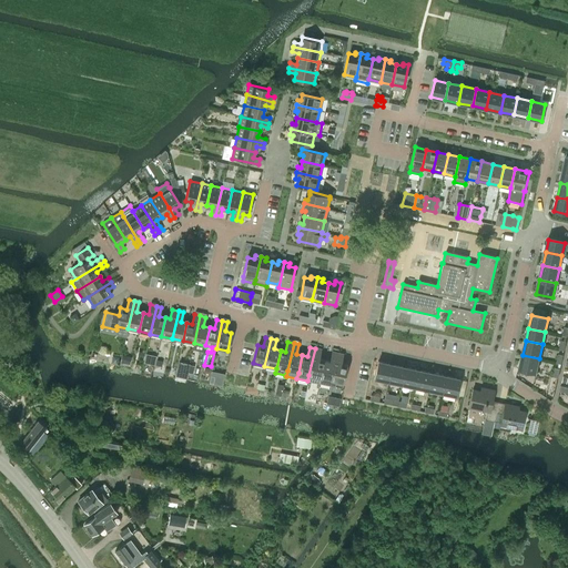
[(315,348),(308,375),(321,378),(324,359),(318,358),(321,350),(315,348)]
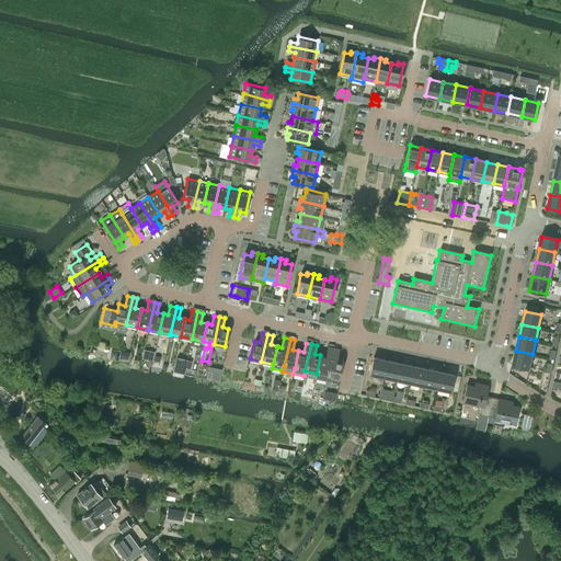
[(317,374),(315,379),(327,381),(327,380),(333,348),(328,347),(325,357),(320,355),(317,374)]
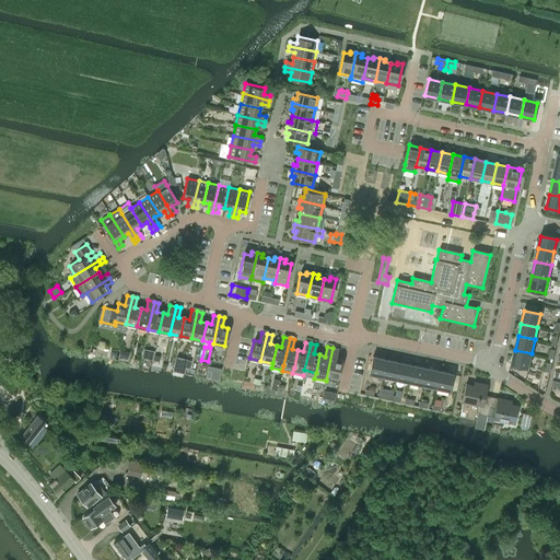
[(333,348),(326,380),(337,382),(341,360),(336,359),(338,349),(333,348)]
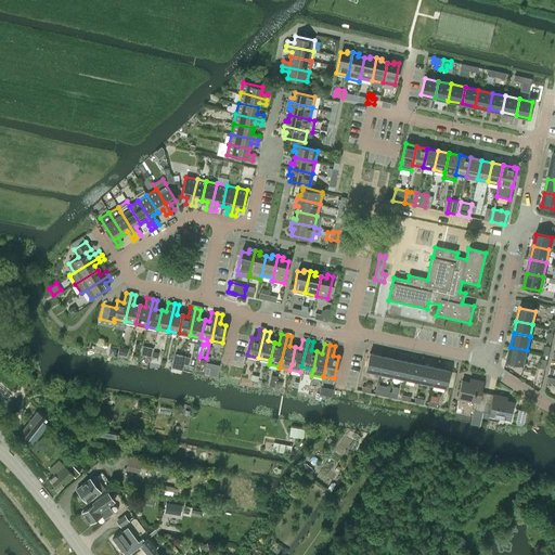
[(524,364),(527,350),(511,347),(507,361),(524,364)]
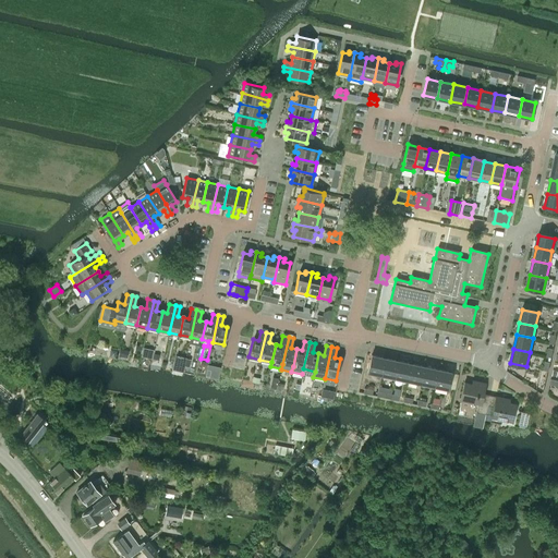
[(368,373),(383,376),(386,359),(372,356),(368,373)]
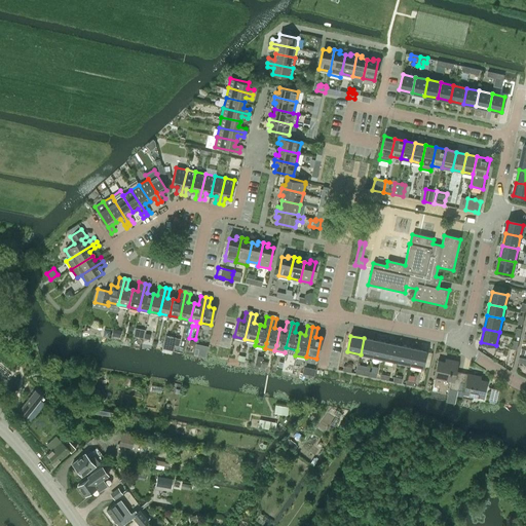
[(364,338),(361,354),(373,357),(377,341),(364,338)]
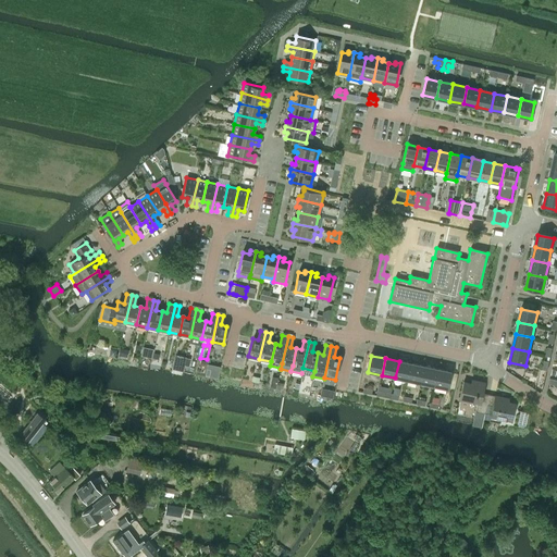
[(399,361),(395,378),(408,381),(411,364),(399,361)]
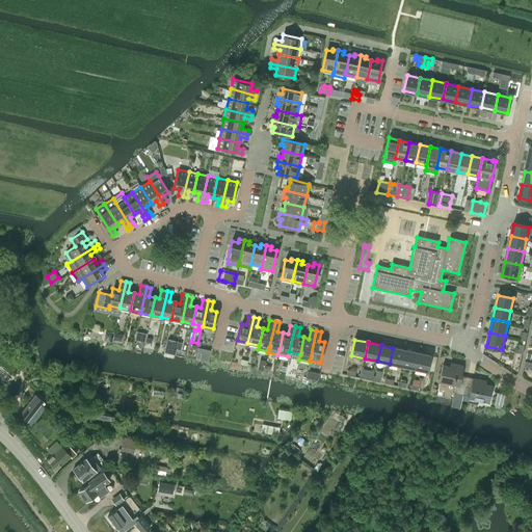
[(393,348),(390,364),(403,367),(406,350),(393,348)]
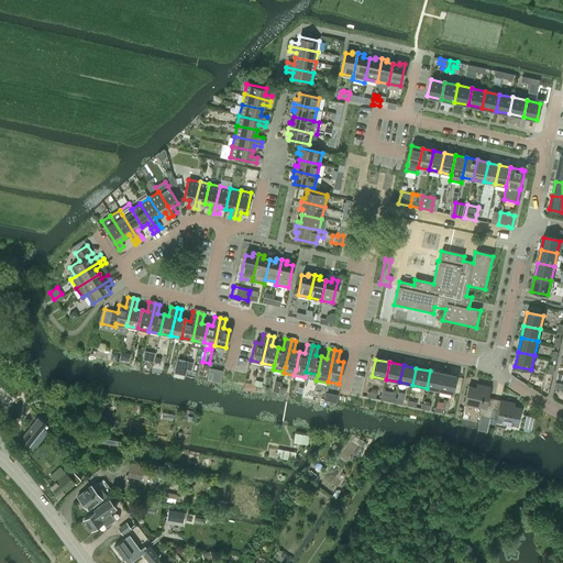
[(430,371),(427,388),(440,390),(443,374),(430,371)]
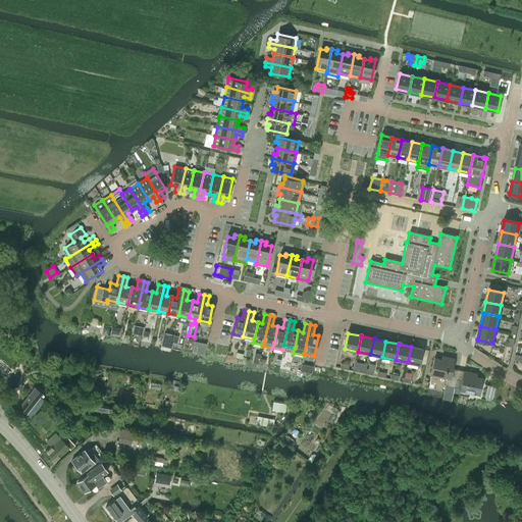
[(411,347),(408,362),(419,365),(422,349),(411,347)]
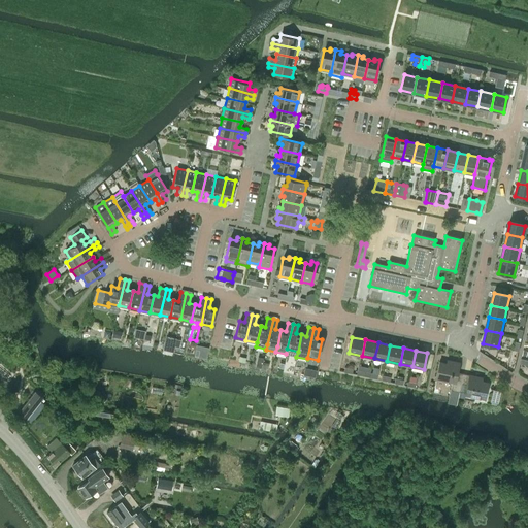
[(258,357),(256,367),(261,368),(264,358),(258,357)]
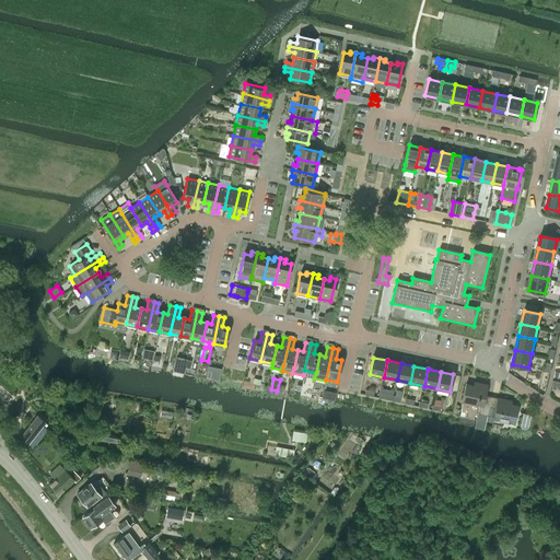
[(466,385),(463,401),(479,406),(477,413),(479,413),(488,416),(492,397),(486,396),(488,386),(474,383),(474,386),(466,385)]
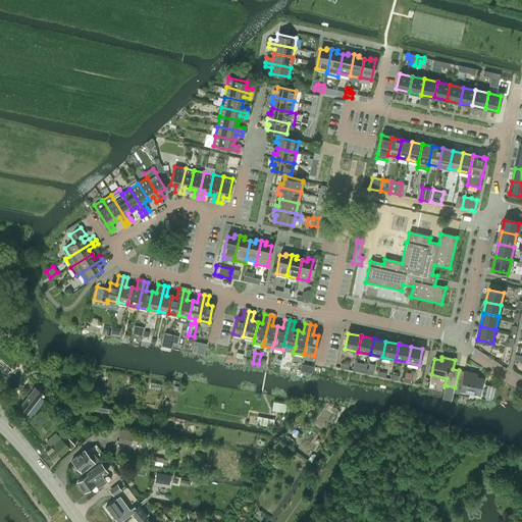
[(455,387),(455,388),(461,389),(461,392),(479,396),(483,379),(477,377),(477,374),(459,370),(455,387)]
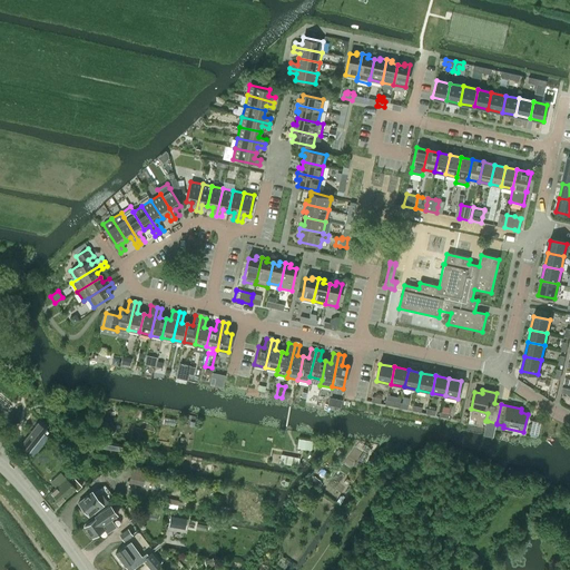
[(37,422),(22,441),(19,445),(28,453),(47,429),(37,422)]
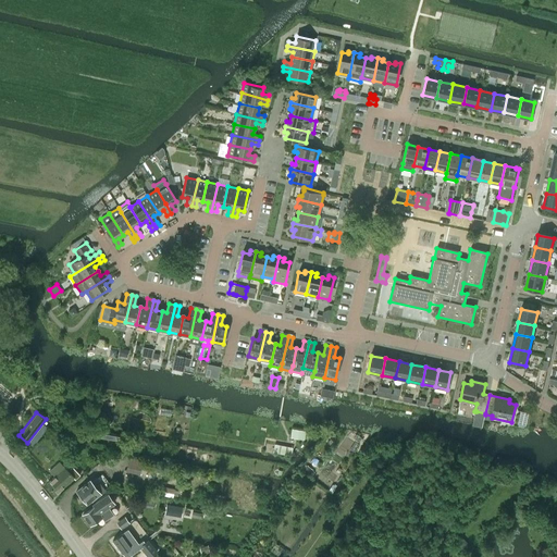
[(95,438),(122,443),(122,436),(96,432),(95,438)]
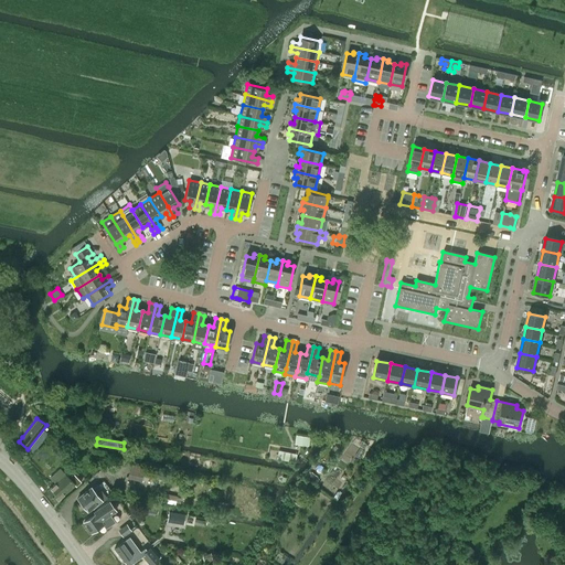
[(278,450),(277,459),(296,462),(297,454),(278,450)]
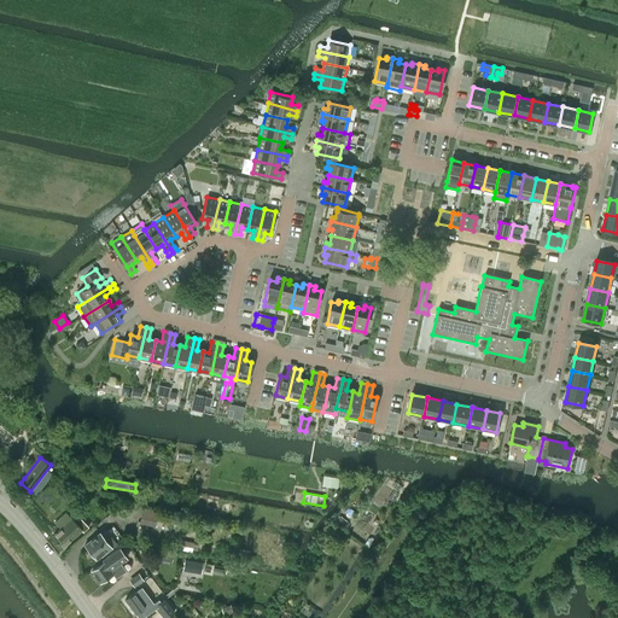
[(140,524),(145,525),(155,526),(158,512),(143,508),(140,524)]
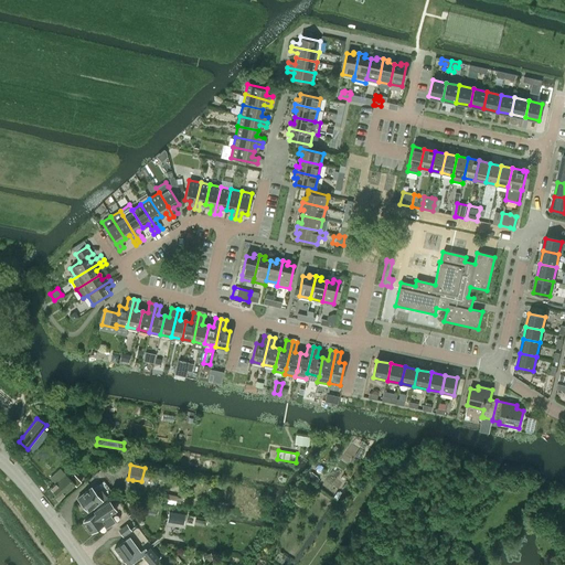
[(55,502),(60,499),(74,484),(75,487),(80,482),(71,472),(66,477),(60,469),(50,479),(55,484),(46,492),(55,502)]
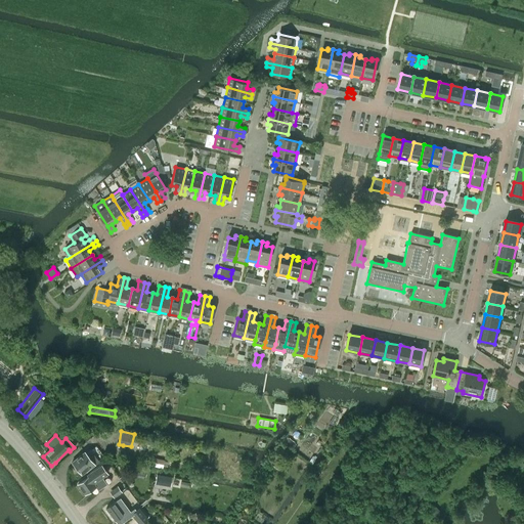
[(84,451),(71,463),(81,474),(85,471),(86,472),(103,457),(95,446),(86,454),(84,451)]
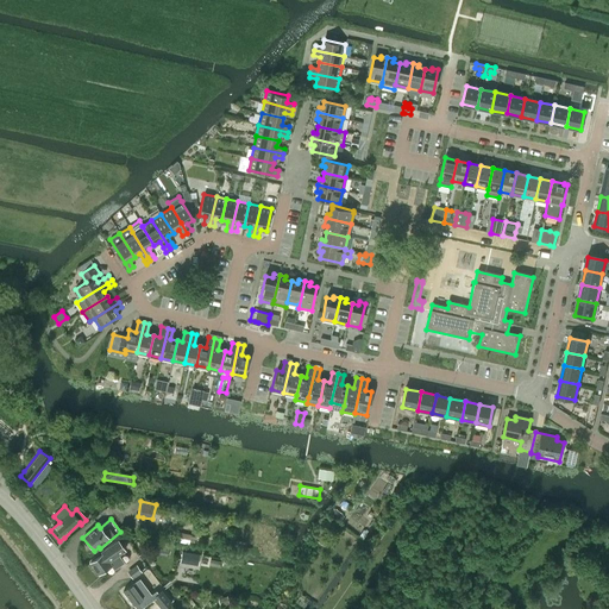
[(324,525),(314,539),(324,546),(333,532),(324,525)]
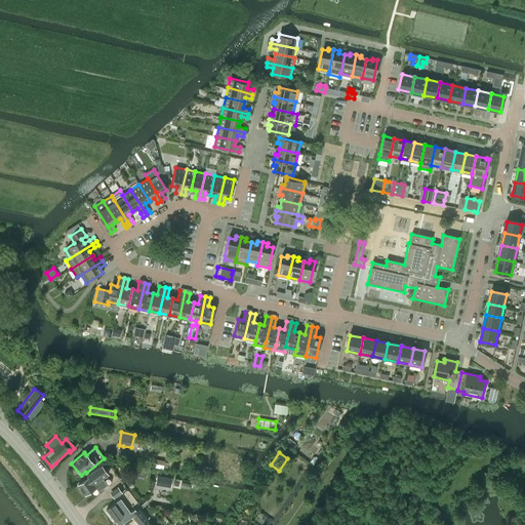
[(172,462),(154,458),(152,467),(170,471),(172,462)]
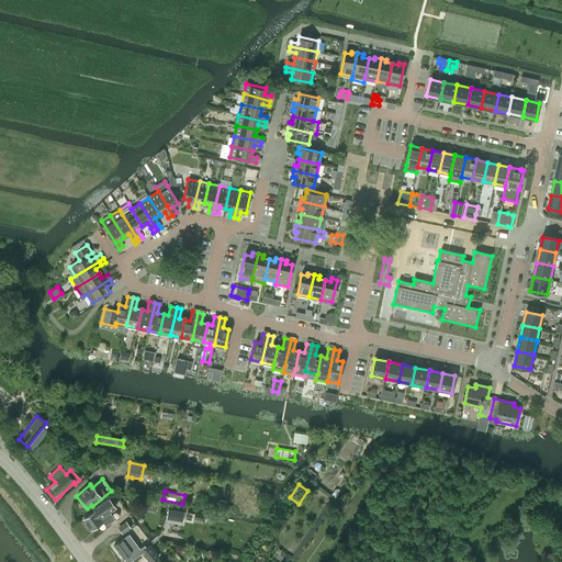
[(102,521),(100,519),(116,507),(113,503),(117,499),(114,494),(93,509),(94,512),(82,520),(90,530),(102,521)]
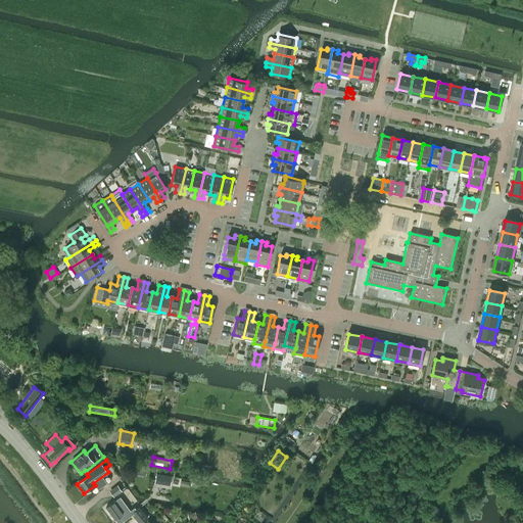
[(117,500),(105,509),(113,520),(114,520),(116,522),(121,522),(131,515),(131,514),(136,510),(134,507),(130,510),(129,509),(126,511),(117,500)]
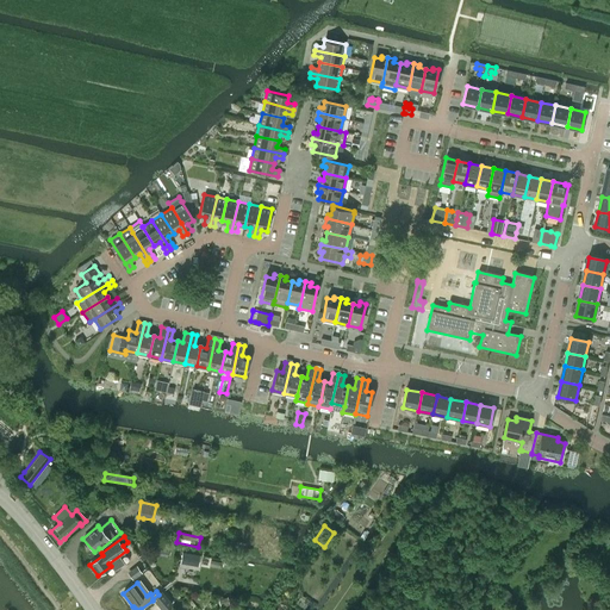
[(163,609),(170,604),(161,592),(159,595),(153,599),(153,601),(160,609),(163,609)]
